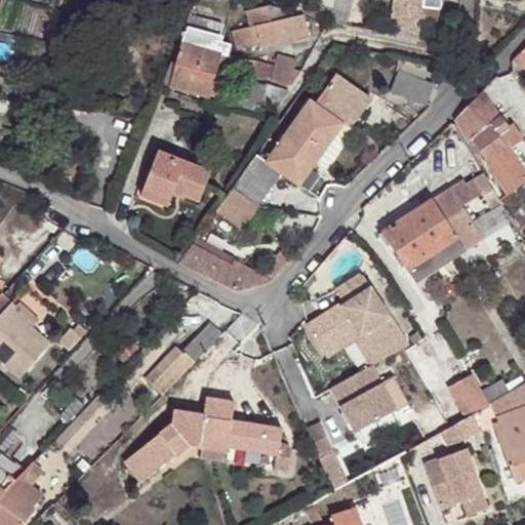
[(306,1),(303,13),(347,26),(353,0),(334,0),(332,8),(306,1)]
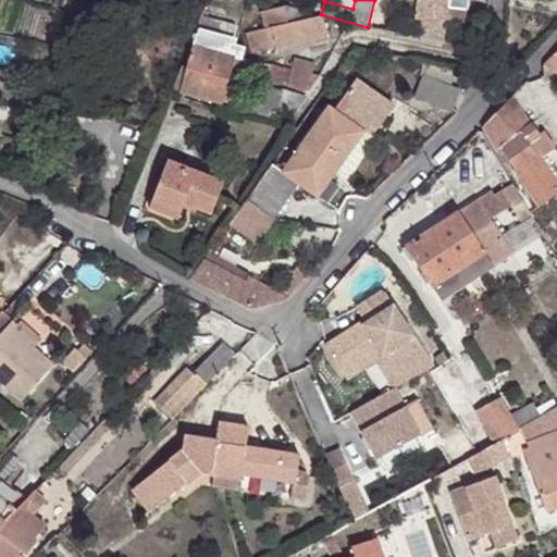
[(275,53),(329,41),(323,17),(308,21),(306,13),(281,7),(261,11),(265,28),(247,33),(251,53),(274,49),(275,53)]
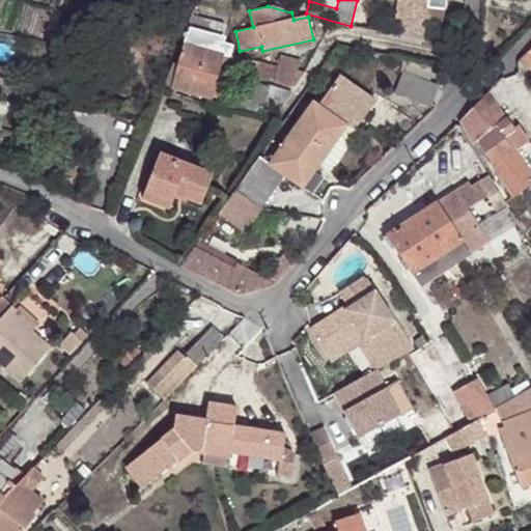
[(426,29),(442,31),(445,14),(429,10),(426,29)]
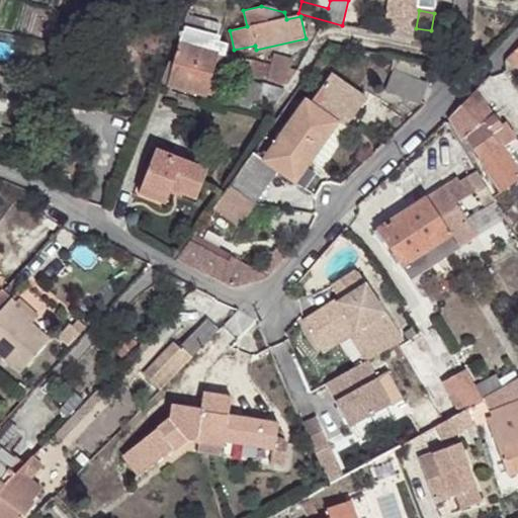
[(168,62),(159,83),(203,96),(213,61),(222,63),(224,56),(225,57),(226,56),(220,54),(222,42),(220,41),(221,36),(216,34),(219,23),(189,14),(184,32),(182,31),(178,44),(173,63),(168,62)]
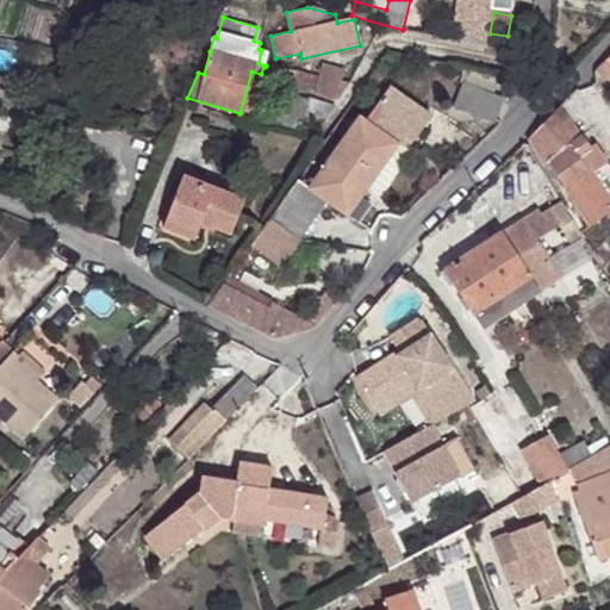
[(269,53),(261,50),(259,63),(266,66),(269,53)]
